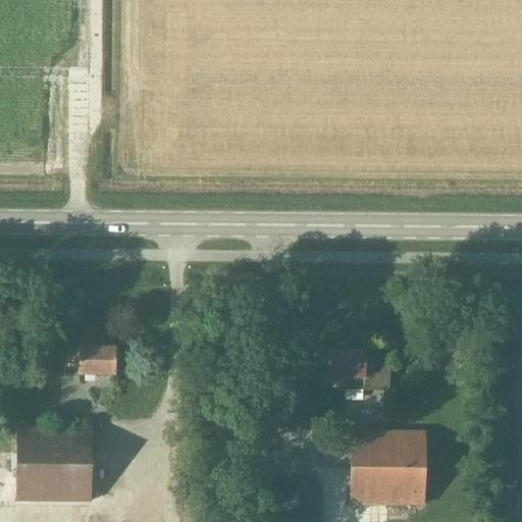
[(77,374),(114,374),(114,348),(77,348),(64,348),(64,367),(77,367),(77,374)]
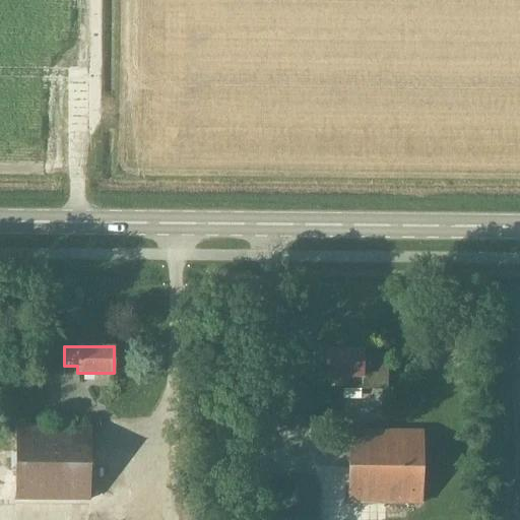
[(387,389),(388,353),(363,352),(363,349),(326,349),(325,376),(340,376),(340,388),(387,389)]
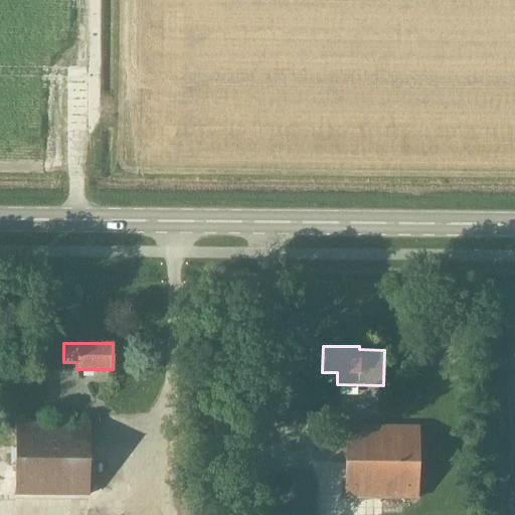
[(88,495),(88,423),(16,422),(15,494),(88,495)]
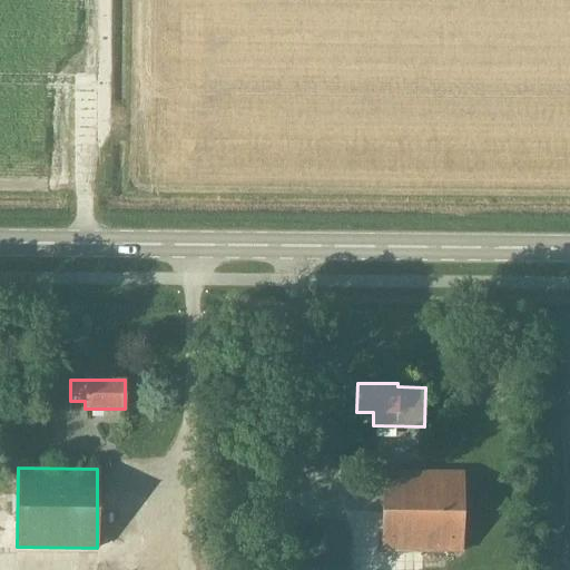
[(461,551),(461,472),(382,472),(382,550),(461,551)]
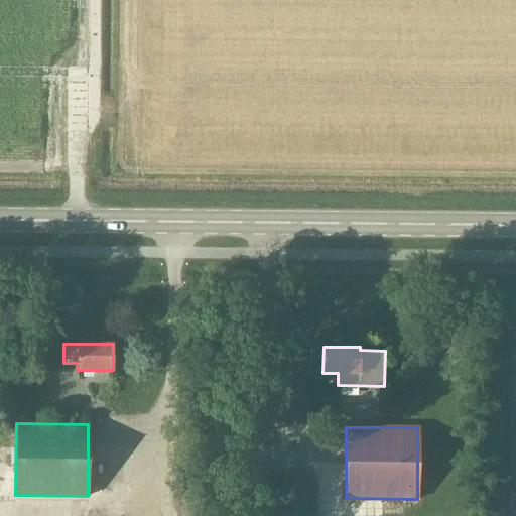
[(312,515),(313,479),(272,479),(271,515),(312,515)]
